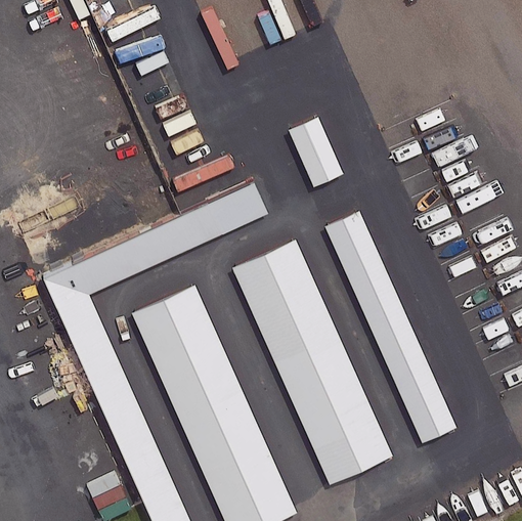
[(343,173),(317,117),(289,129),(314,186),(343,173)]
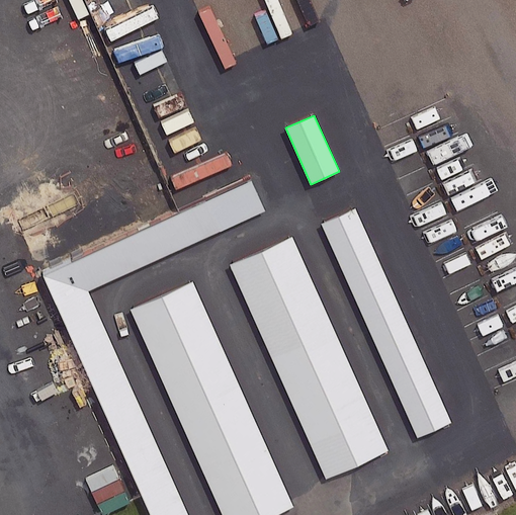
[(220,232),(205,200),(179,212),(40,274),(149,514),(189,514),(88,291),(220,232)]
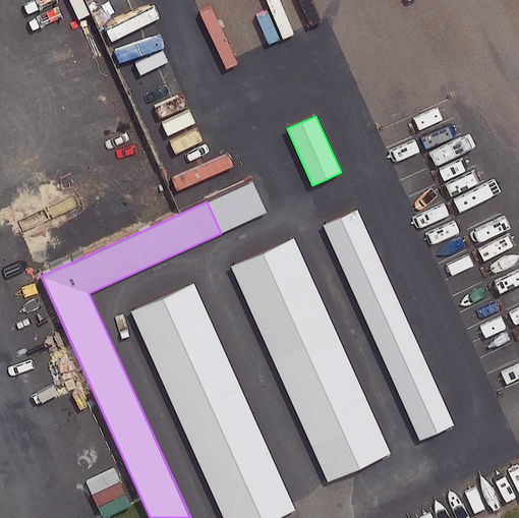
[(357,210),(323,225),(419,440),(454,424),(357,210)]
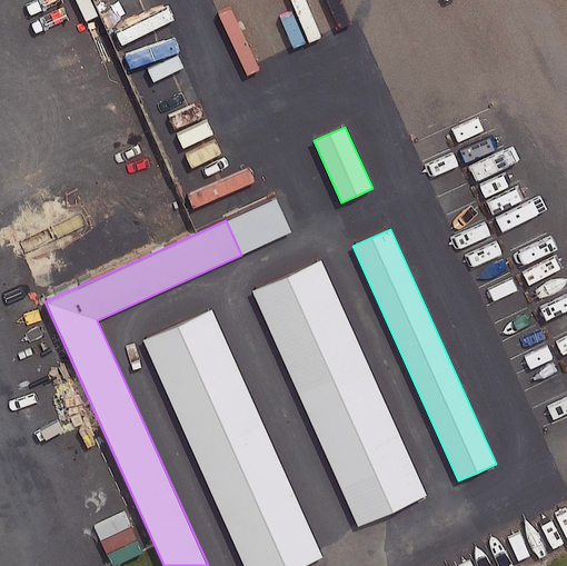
[(321,260),(251,291),(358,526),(427,496),(321,260)]
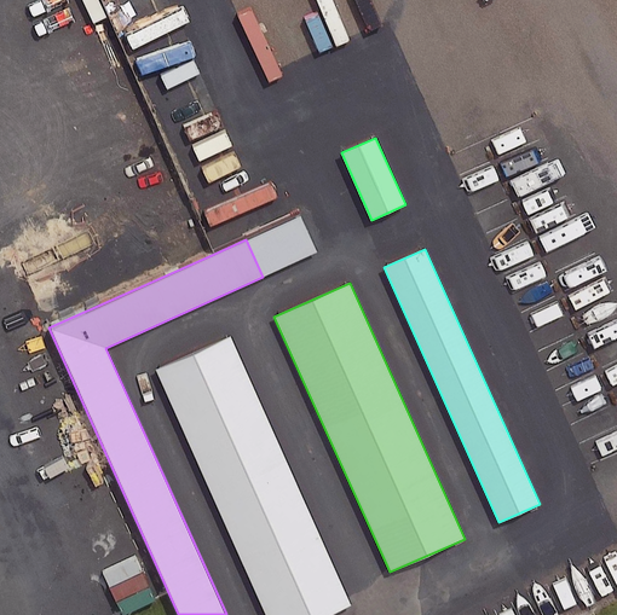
[(230,336),(156,369),(266,614),(330,614),(351,605),(230,336)]
